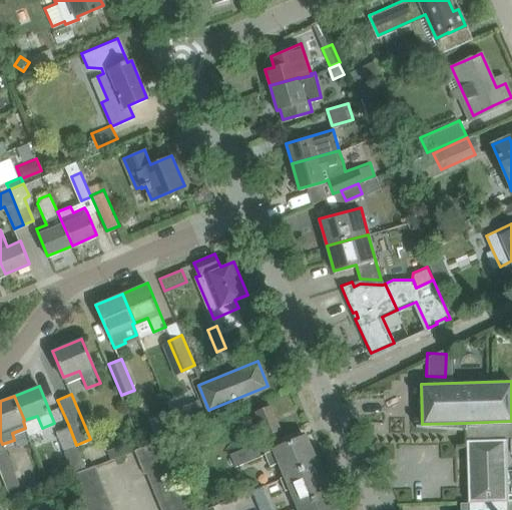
[(266,435),(280,429),(270,404),(256,410),(266,435)]
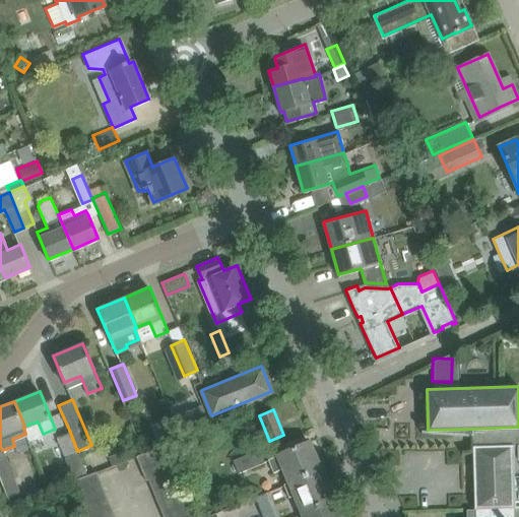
[(181,437),(210,425),(206,414),(177,427),(178,430),(180,433),(181,437)]
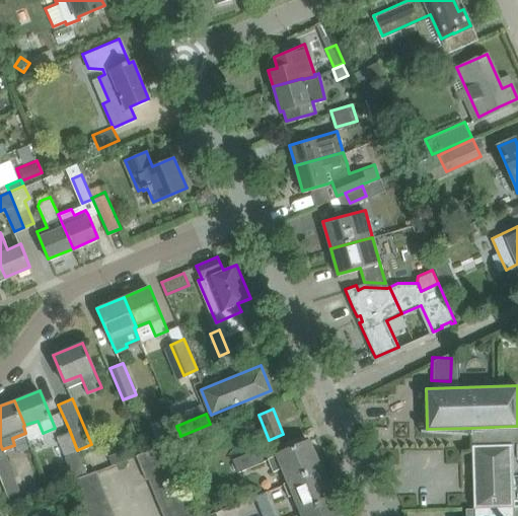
[(171,416),(153,424),(158,437),(177,429),(176,426),(171,416)]
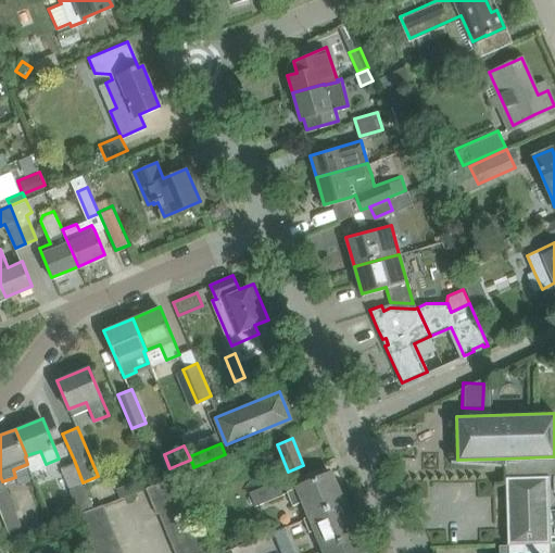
[(554,456),(505,459),(507,543),(549,542),(551,542),(549,475),(554,474),(554,456)]
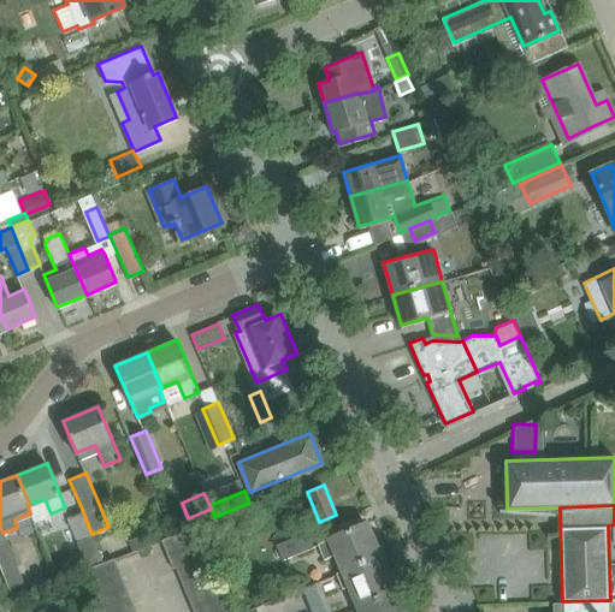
[(67,515),(78,540),(76,541),(82,554),(96,548),(92,534),(82,509),(67,515)]
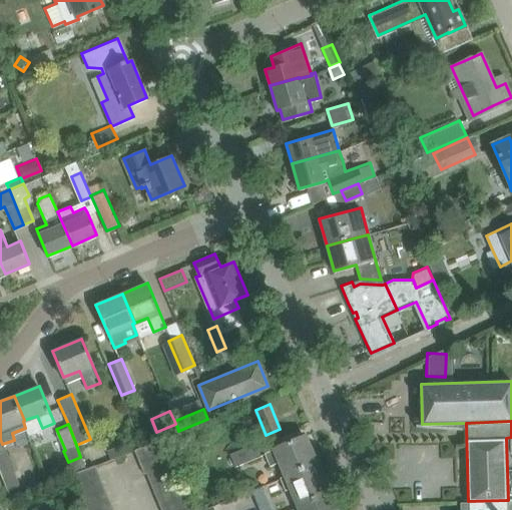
[(264,452),(269,465),(279,461),(285,475),(316,462),(305,435),(264,452)]
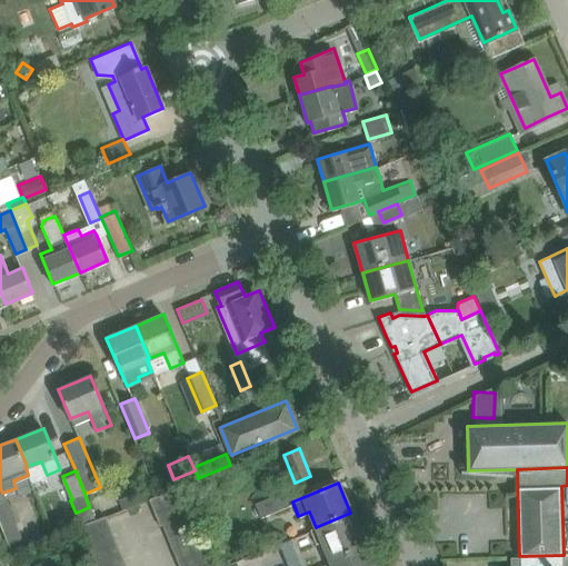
[(148,498),(153,512),(185,498),(179,485),(148,498)]
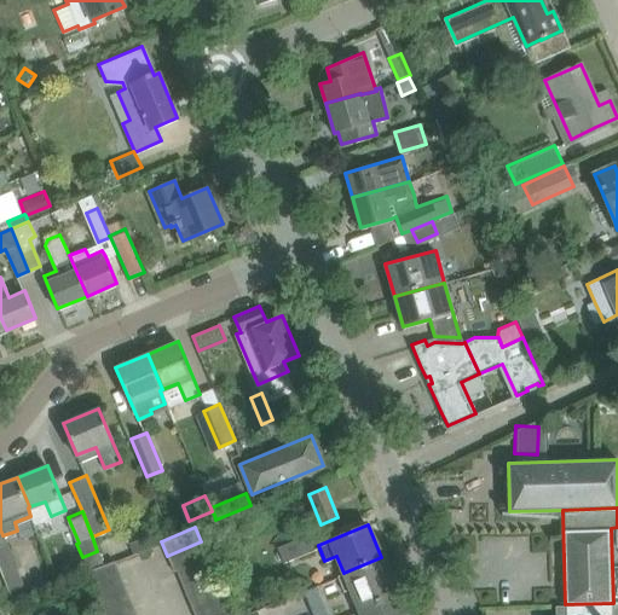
[(283,561),(315,549),(309,533),(277,546),(283,561)]
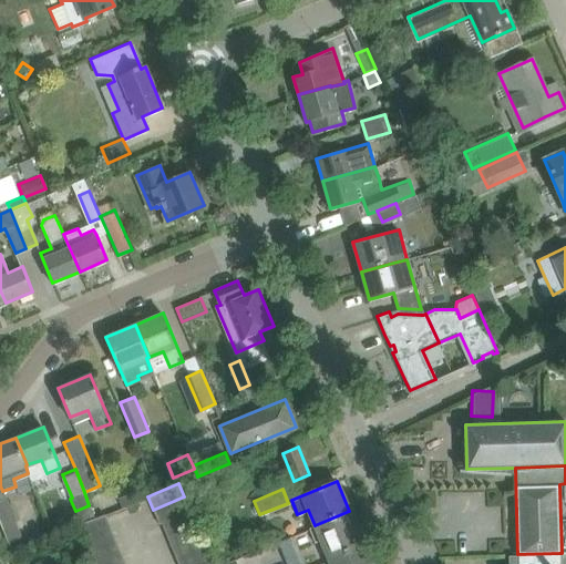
[(132,503),(127,493),(117,496),(121,506),(132,503)]
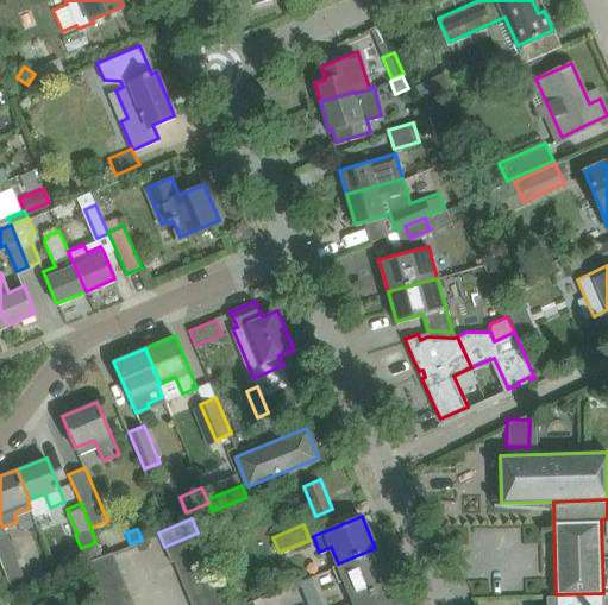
[(0,563),(11,591),(26,584),(7,533),(0,535),(0,563)]
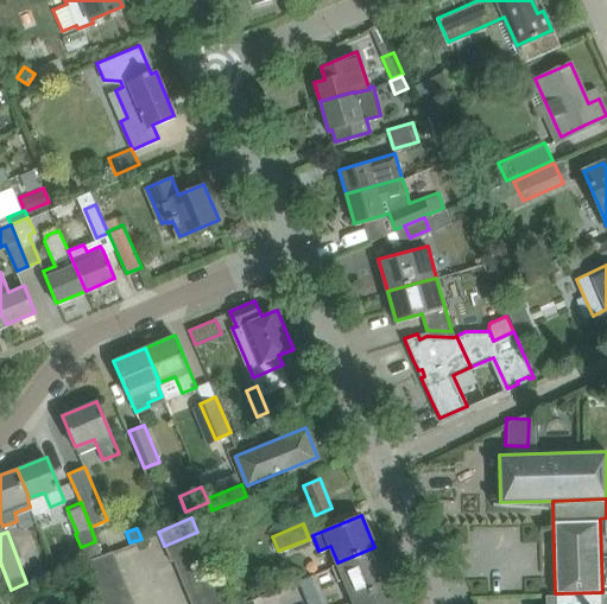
[(164,546),(170,559),(203,545),(197,532),(164,546)]
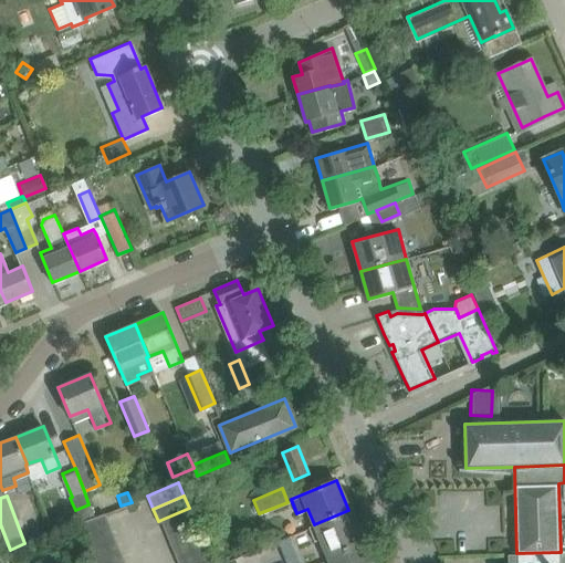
[(189,508),(158,521),(160,521),(165,532),(195,520),(189,508)]
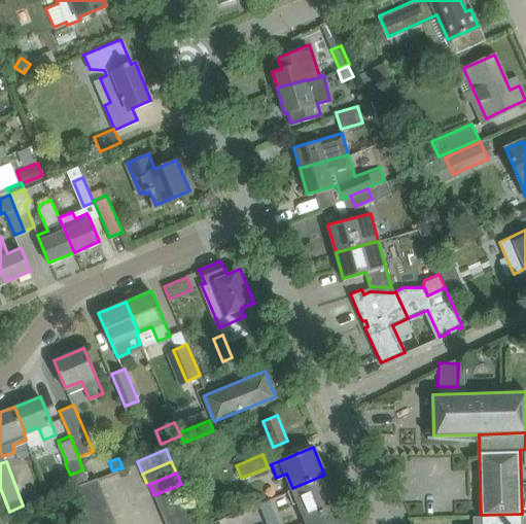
[(324,475),(292,488),(286,490),(292,503),(297,500),(306,520),(338,507),(324,475)]
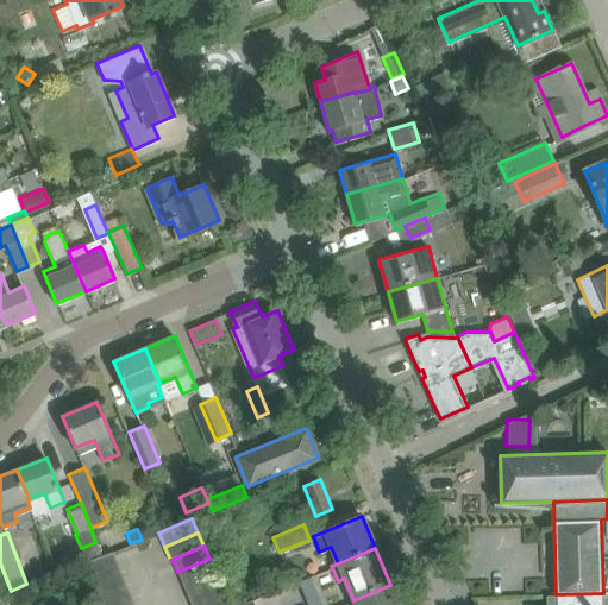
[(85,561),(91,575),(118,565),(112,550),(85,561)]
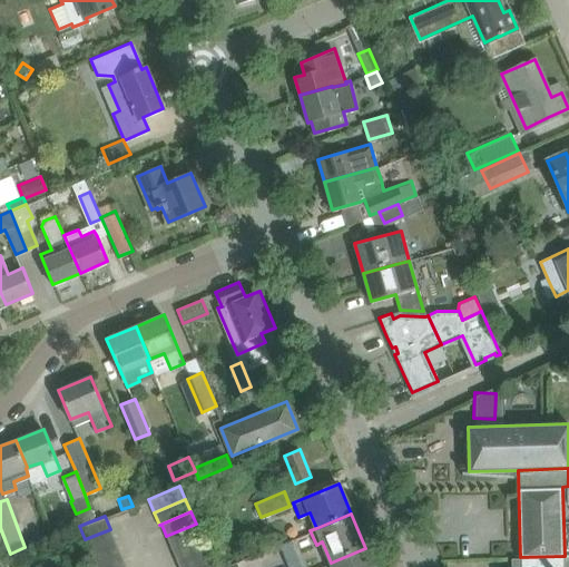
[(166,536),(172,548),(202,536),(196,524),(166,536)]
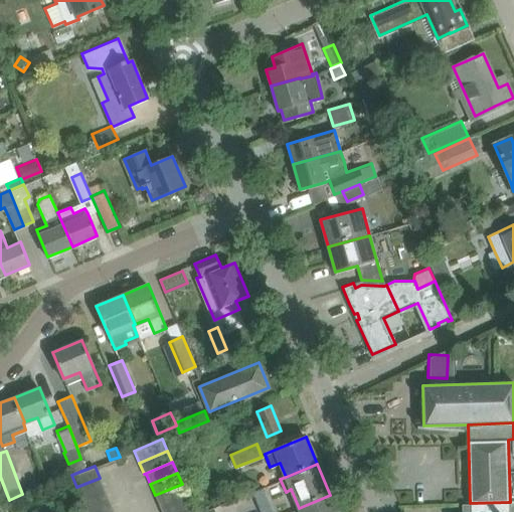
[(105,489),(100,478),(76,487),(80,499),(105,489)]
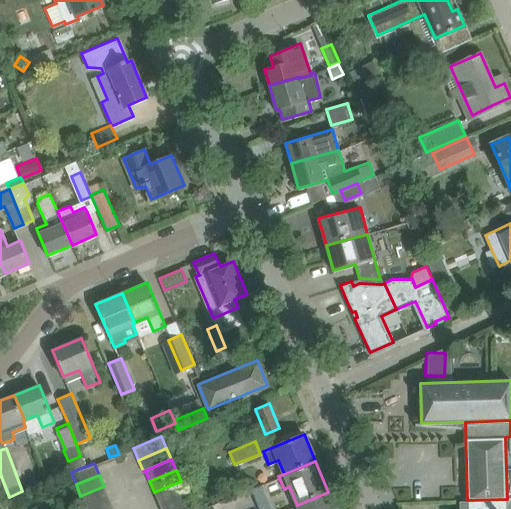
[(186,492),(181,481),(154,492),(159,503),(186,492)]
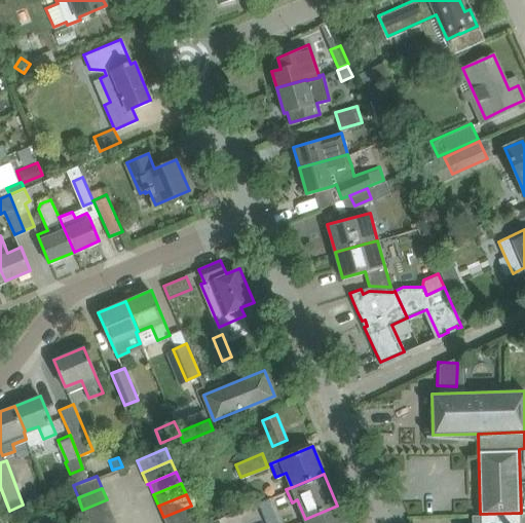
[(258,502),(265,521),(276,517),(268,497),(258,502)]
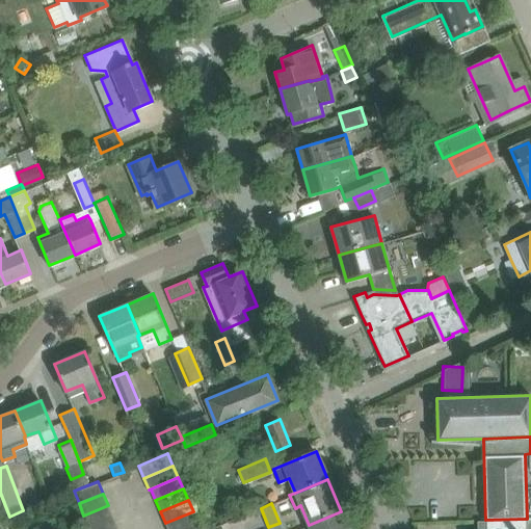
[(112,517),(108,505),(83,516),(87,527),(112,517)]
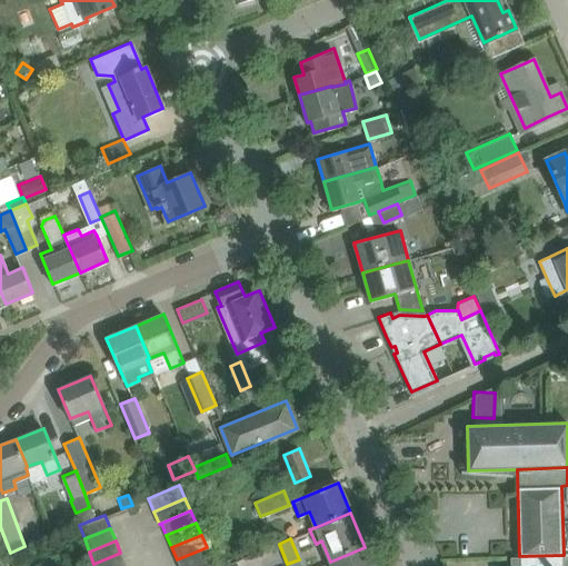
[(207,547),(177,559),(179,565),(195,565),(212,559),(207,547)]
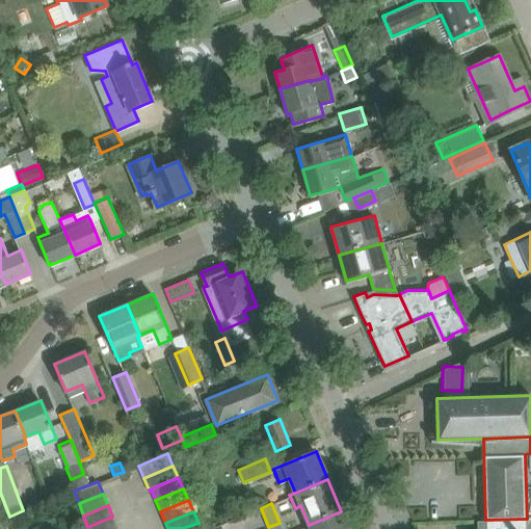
[(348,528),(341,511),(309,525),(310,528),(348,528)]
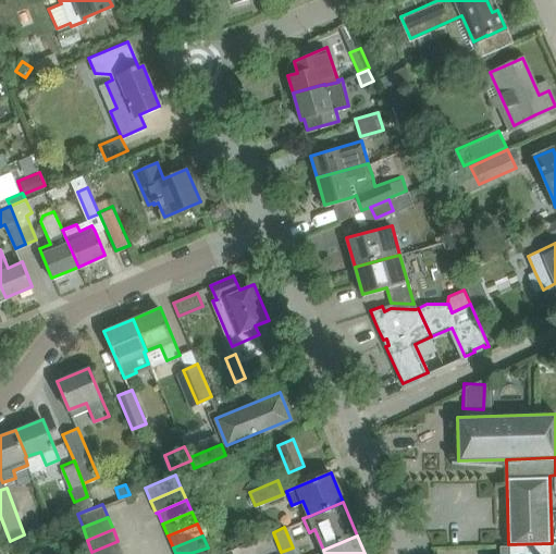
[(120,553),(123,553),(118,541),(91,552),(91,553),(120,553)]
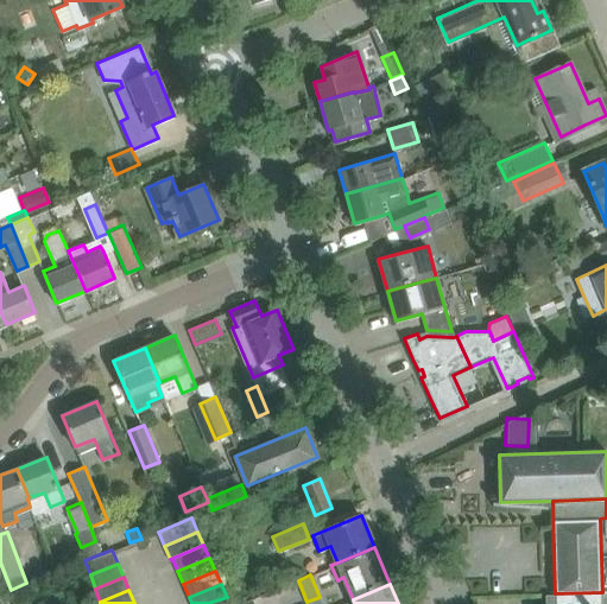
[(555,603),(600,603),(600,592),(555,593),(555,603)]
